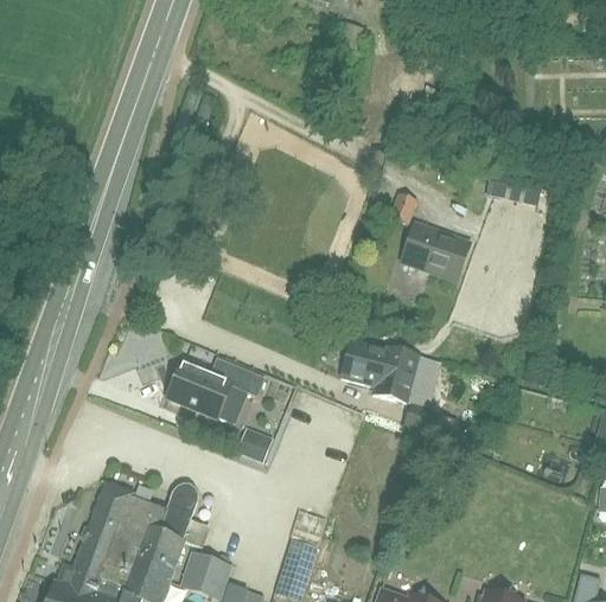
[(356,49),(363,26),(346,20),(338,43),(356,49)]
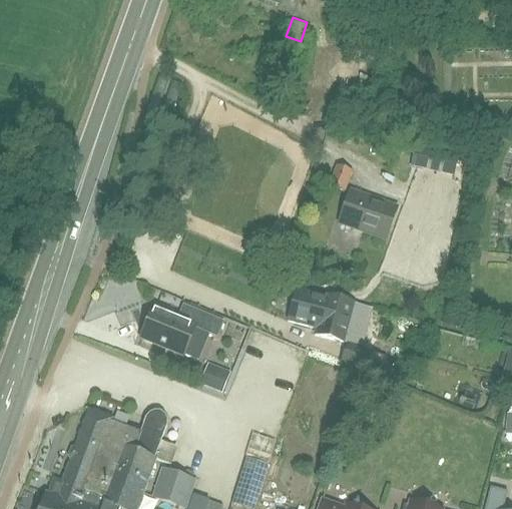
[(410,163),(454,173),(459,151),(415,142),(410,163)]
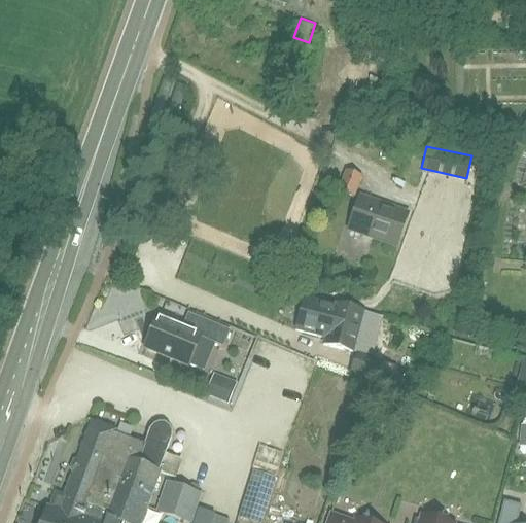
[(355,195),(362,172),(344,166),(337,188),(355,195)]
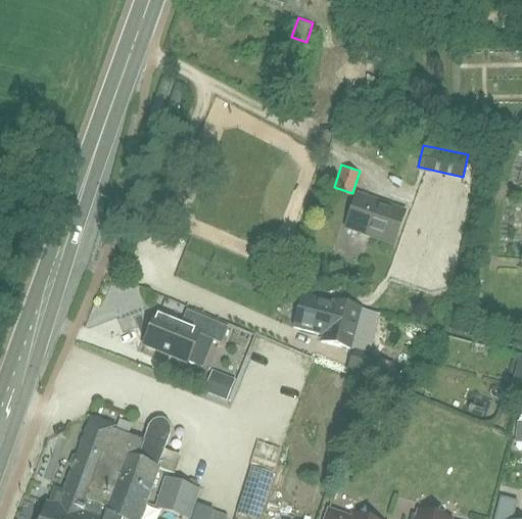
[(358,191),(346,223),(393,239),(405,208),(358,191)]
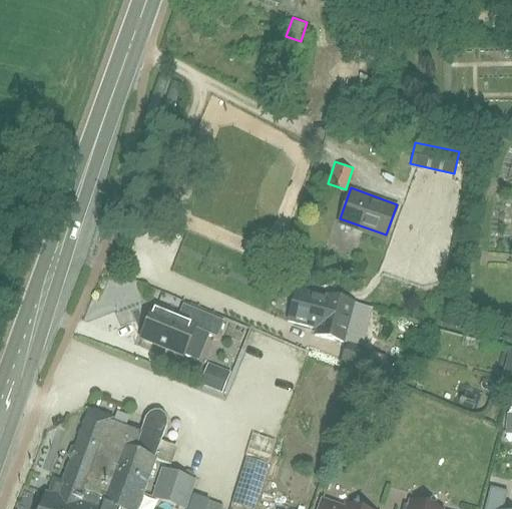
[(325,292),(325,293),(297,286),(289,318),(317,325),(315,332),(345,339),(355,300),(325,292)]
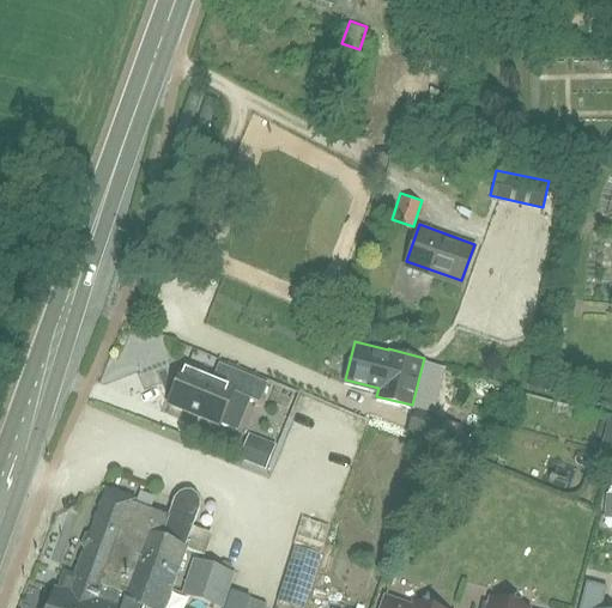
[(259,399),(267,381),(206,356),(199,374),(183,366),(169,400),(219,421),(232,388),(259,399)]
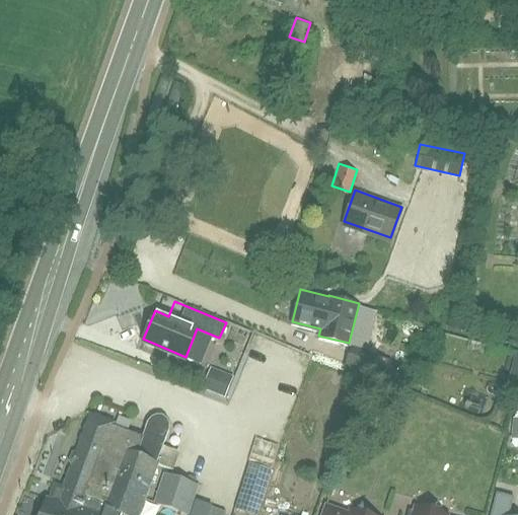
[(392,359),(353,344),(345,364),(384,379),(392,359)]
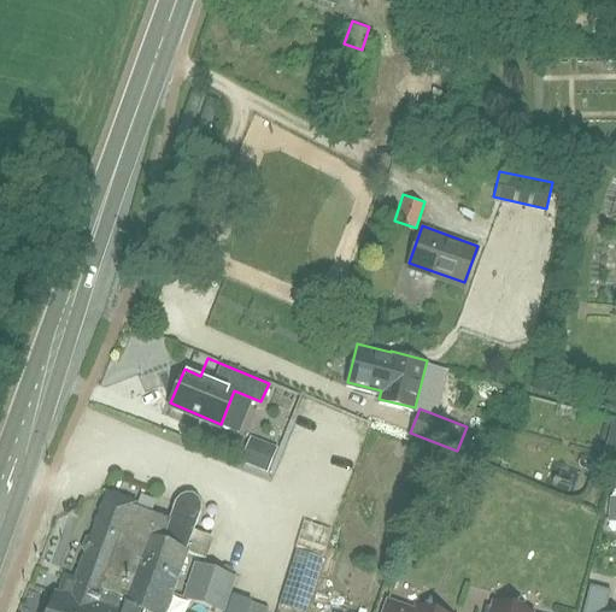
[(267,468),(275,445),(262,440),(258,448),(247,445),(241,458),(267,468)]
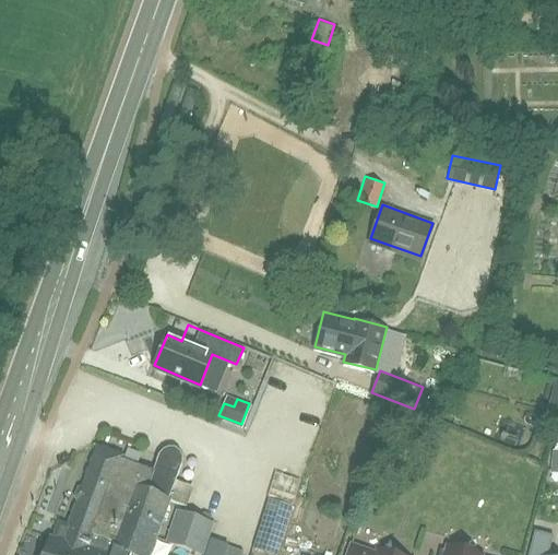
[(74,495),(76,498),(68,523),(58,519),(52,535),(50,534),(43,554),(128,554),(129,553),(134,554),(147,554),(181,468),(181,458),(180,451),(175,447),(167,447),(164,448),(161,452),(154,469),(121,457),(122,453),(97,444),(82,486),(78,486),(74,495)]
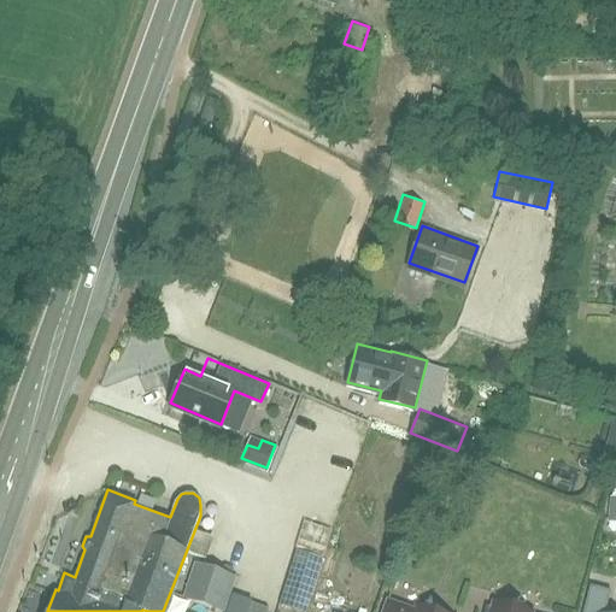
[(194,559),(182,595),(224,608),(236,574),(232,572),(234,564),(223,560),(221,568),(194,559)]
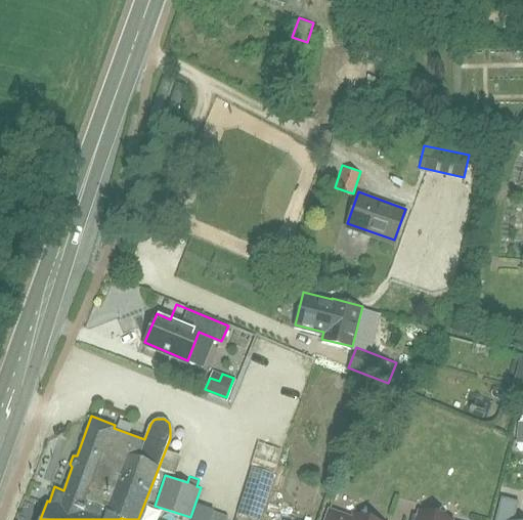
[(513,519),(519,500),(502,495),(494,519),(513,519)]
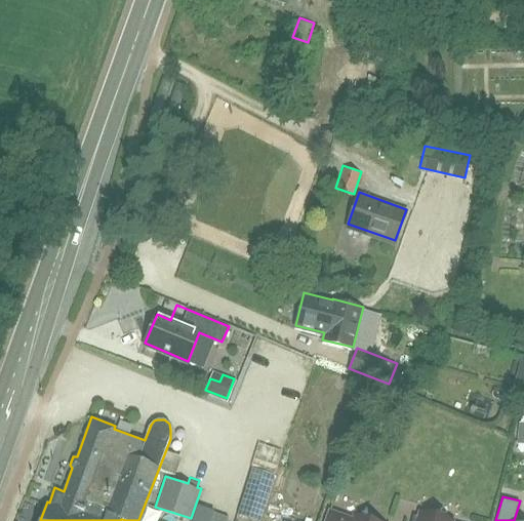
[(375,520),(354,514),(353,517),(329,509),(325,520),(375,520)]
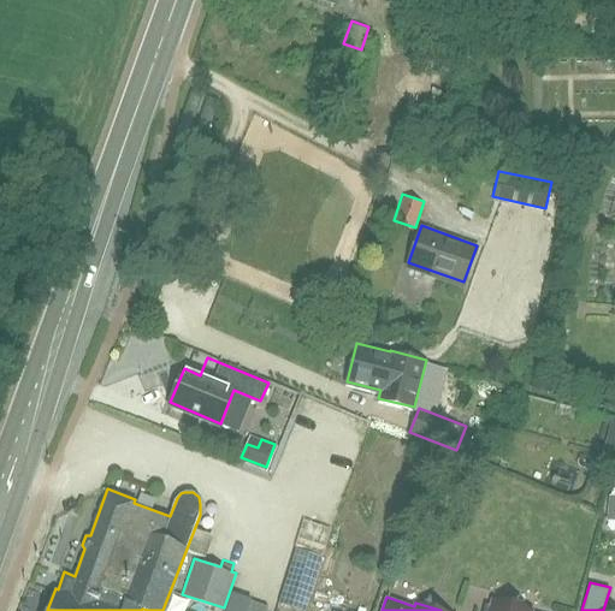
[(531,610),(532,609),(492,599),(491,604),(486,603),(483,610),(531,610)]
